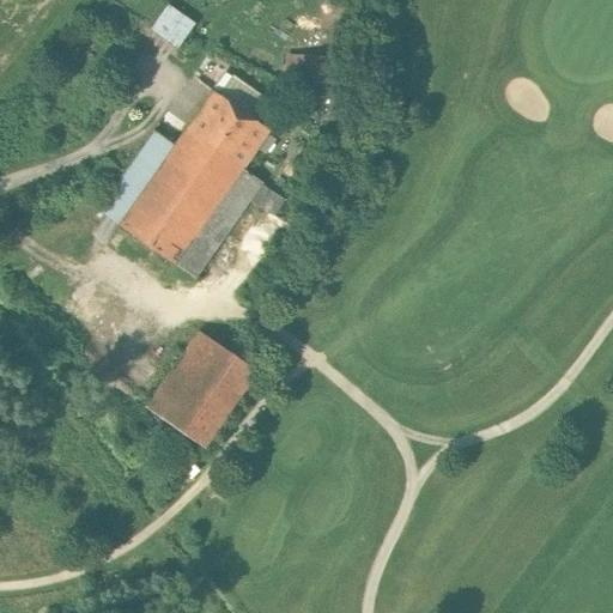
[(155,29),(183,48),(201,22),(173,2),(155,29)]
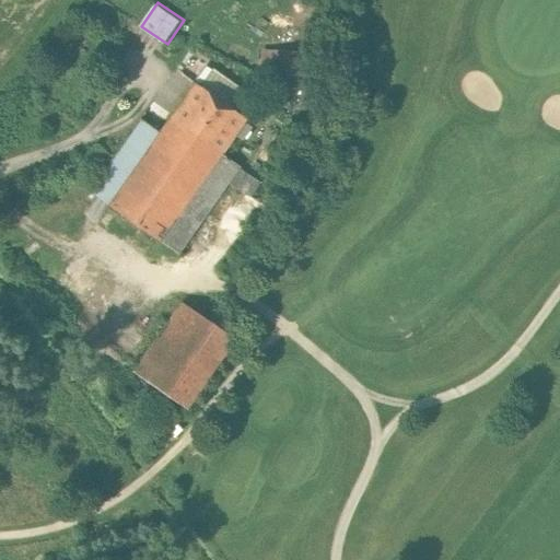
[(263,48),(263,71),(295,72),(296,49),(263,48)]
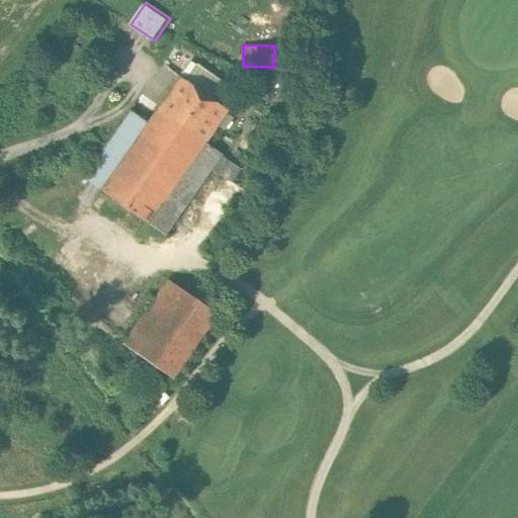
[(228,110),(180,77),(157,110),(204,144),(205,143),(228,110)]
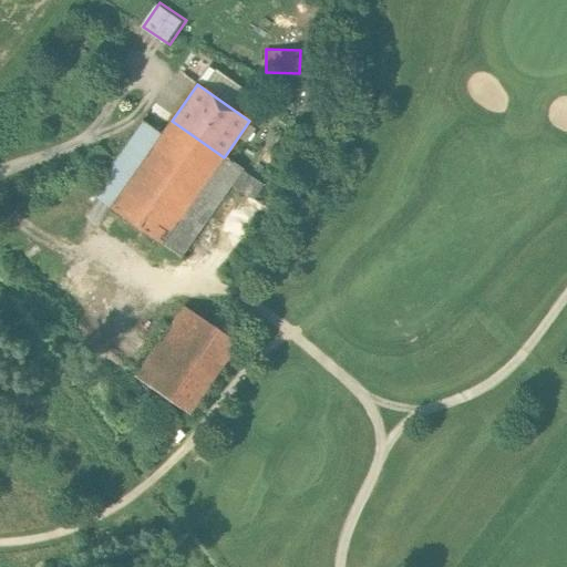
[(162,135),(110,208),(179,258),(243,169),(225,156),(224,157),(172,121),(162,135)]
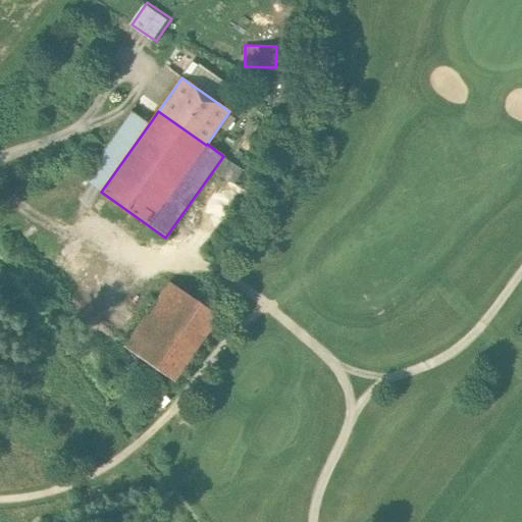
[(132,112),(84,179),(101,192),(149,124),(132,112)]
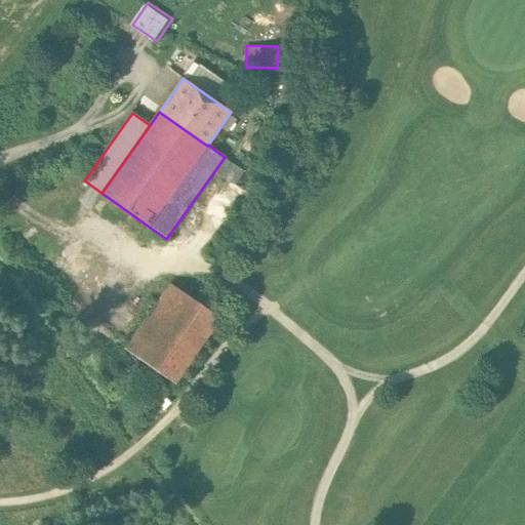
[(217,319),(169,285),(148,317),(195,350),(217,319)]
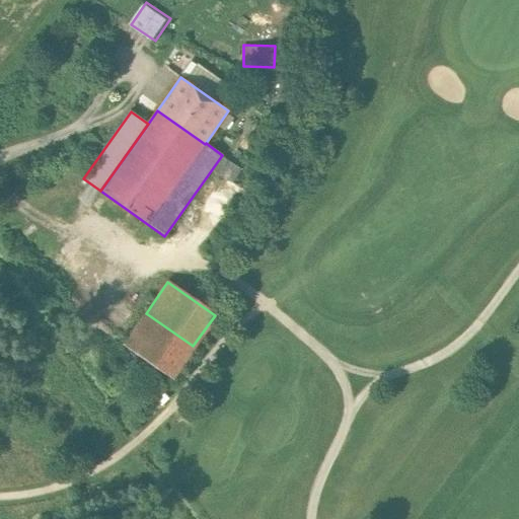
[(193,346),(146,313),(124,345),(170,378),(193,346)]
